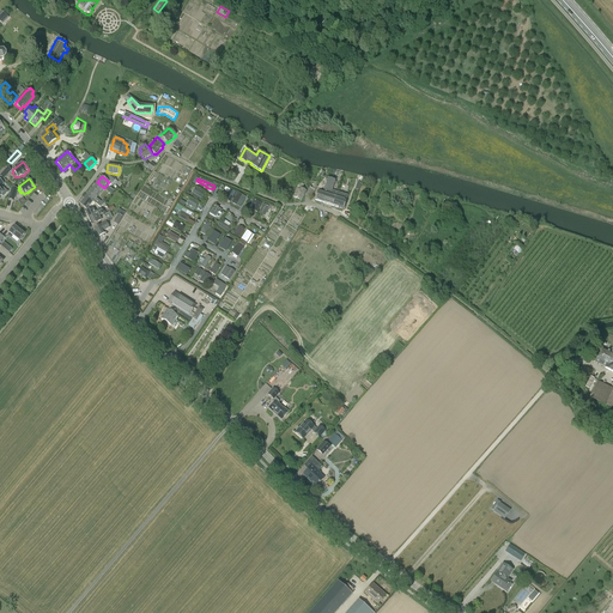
[(97,182),(92,188),(99,194),(104,188),(97,182)]
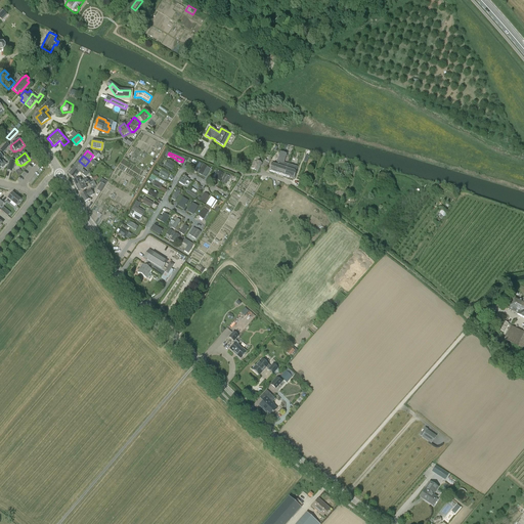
[(264,162),(261,167),(266,169),(269,164),(269,163),(270,160),(271,156),(270,156),(269,158),(268,158),(266,161),(265,161),(264,162)]
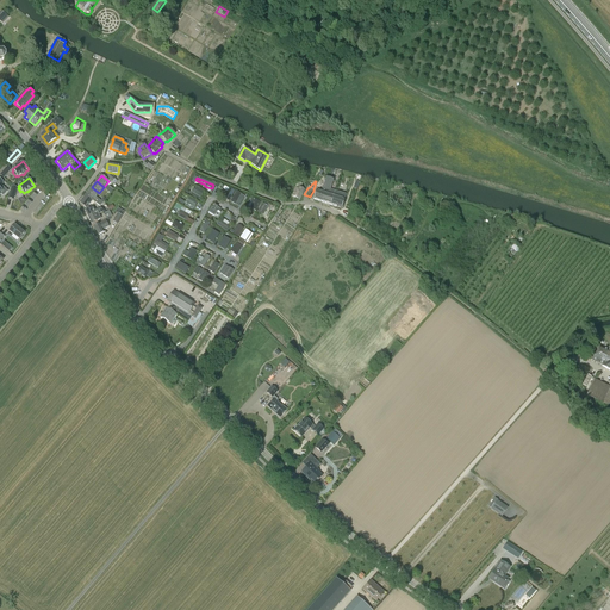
[(305,191),(300,187),(302,185),(298,182),(296,185),(297,186),(292,197),(299,200),(305,191)]
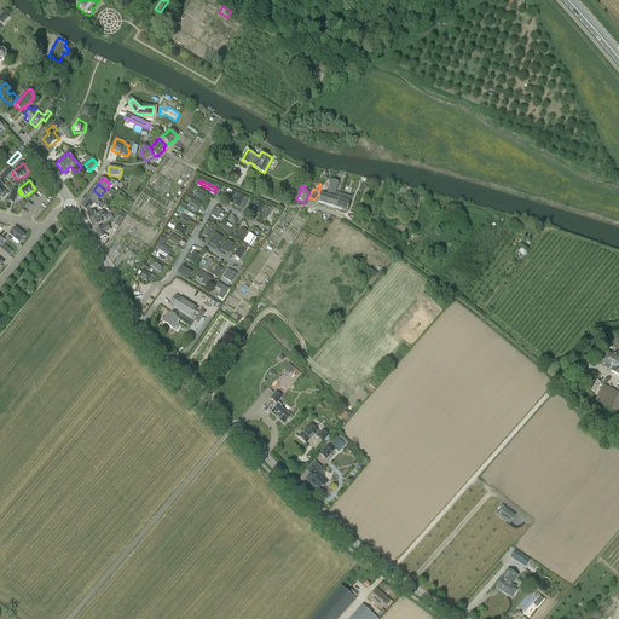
[(197,189),(194,195),(203,201),(207,195),(197,189)]
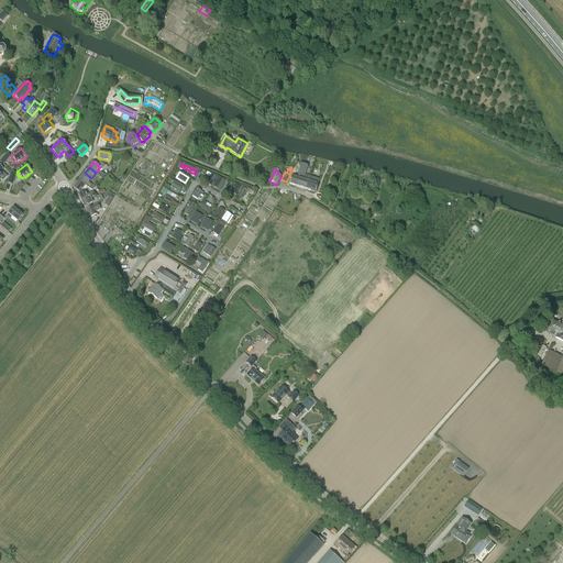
[(300,178),(297,187),(306,189),(308,180),(309,177),(305,175),(306,173),(302,172),(301,175),(301,176),(300,178)]
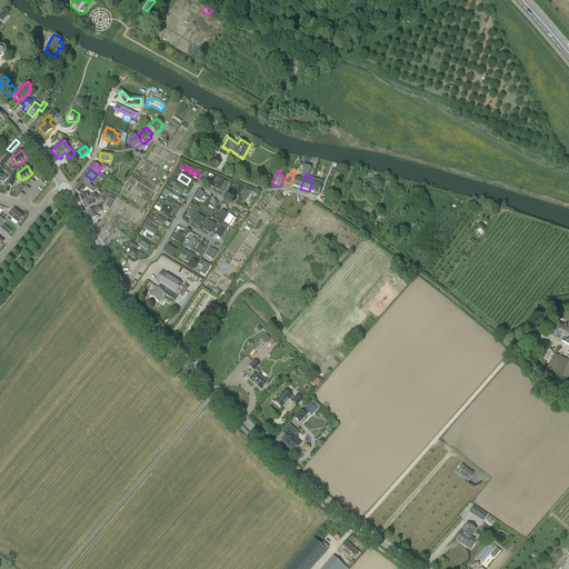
[(87,187),(93,192),(93,193),(97,189),(90,183),(92,180),(86,175),(80,182),(87,187)]
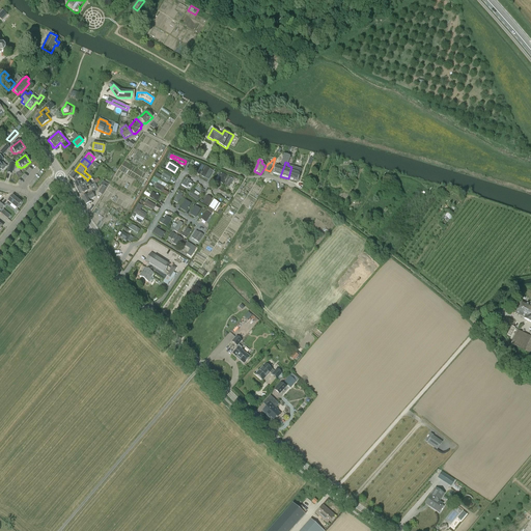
[(204,167),(200,164),(195,172),(199,175),(204,167)]
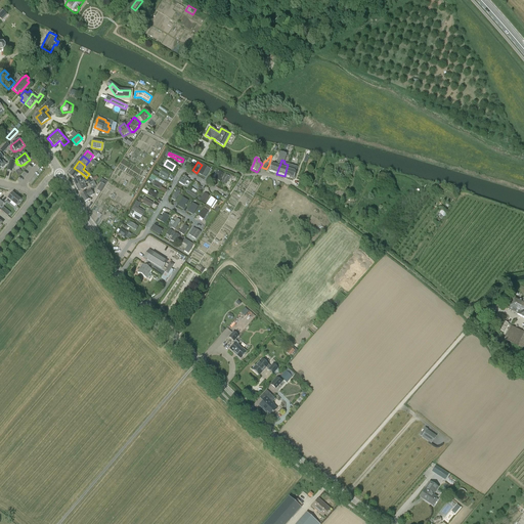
[(272,164),(269,171),(276,174),(279,166),(280,164),(280,163),(277,162),(276,165),(272,164)]
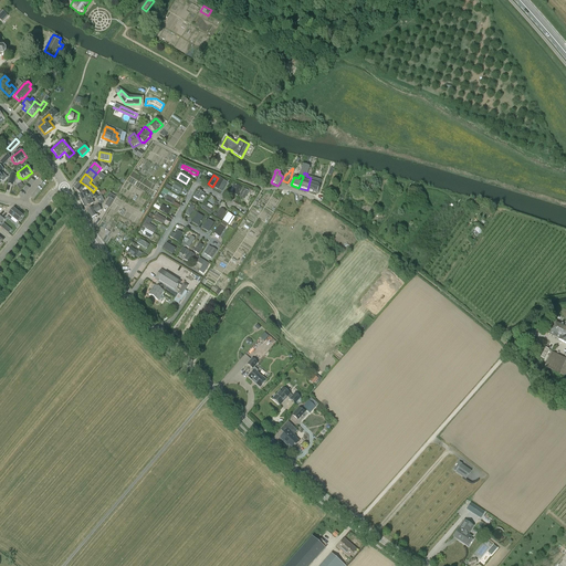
[(224,179),(220,177),(215,187),(219,189),(224,179)]
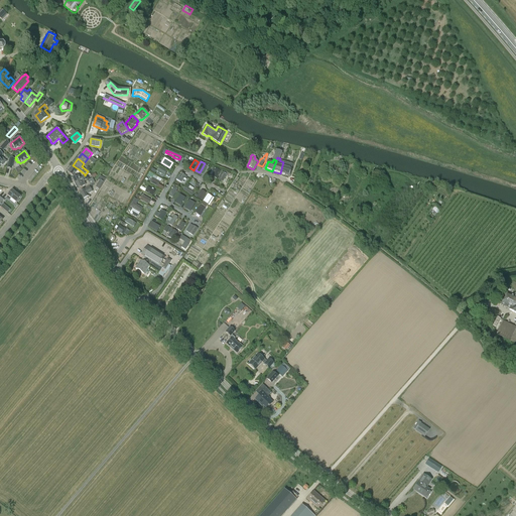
[(74,176),(79,169),(73,165),(68,172),(74,176)]
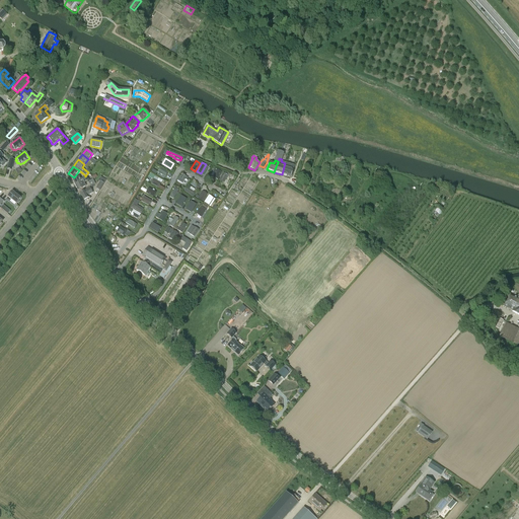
[(160,167),(158,172),(165,176),(168,171),(160,167)]
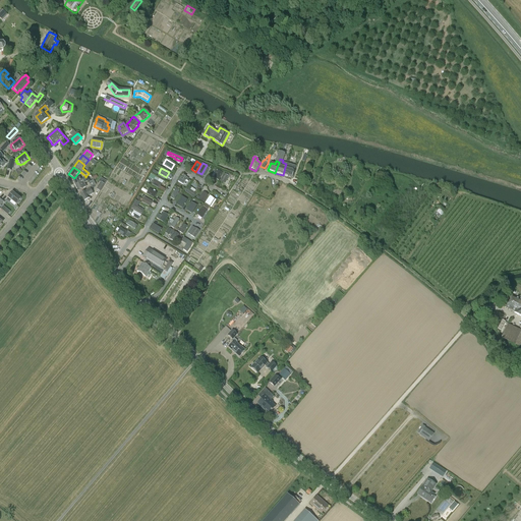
[(214,178),(219,180),(223,173),(216,169),(214,172),(216,173),(214,178)]
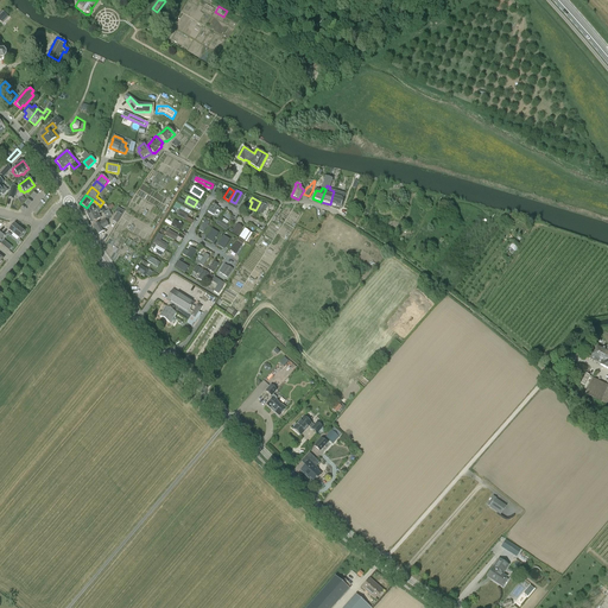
[(261,202),(257,211),(263,215),(267,206),(261,202)]
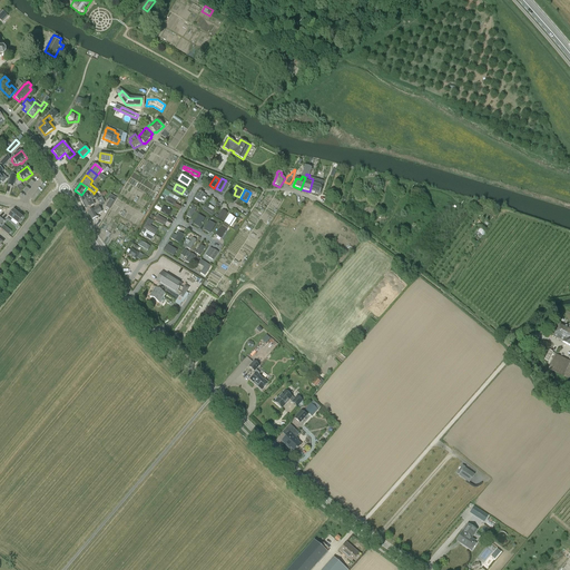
[(166,203),(174,207),(177,202),(173,199),(174,197),(172,196),(173,195),(165,190),(163,195),(168,197),(166,203)]
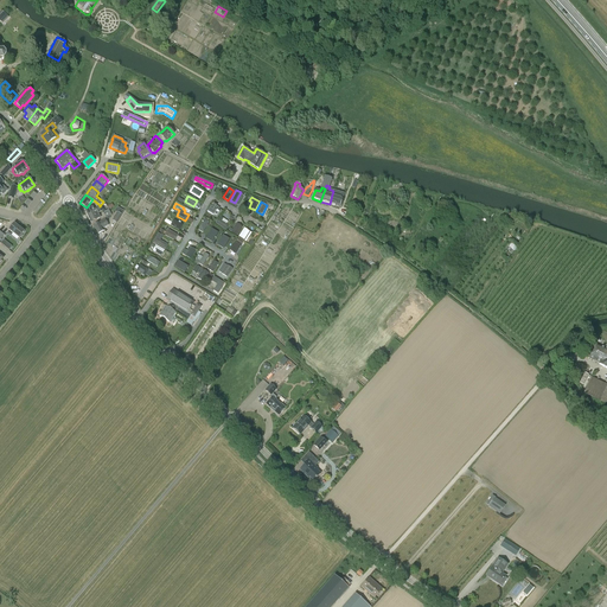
[(211,206),(208,211),(213,215),(217,210),(218,211),(219,208),(213,204),(212,206),(211,206)]
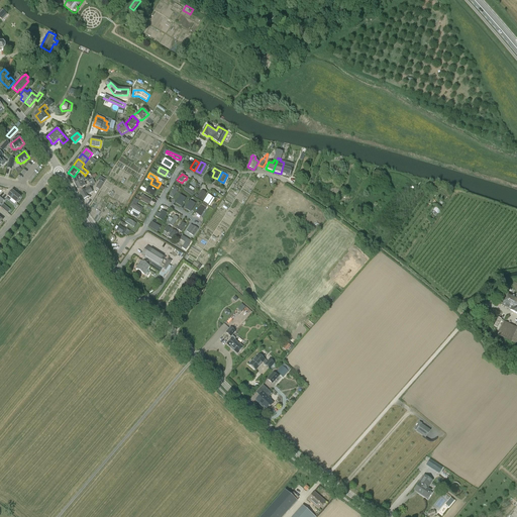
[(90,180),(87,176),(86,177),(80,180),(78,176),(72,179),(75,185),(81,181),(82,182),(83,181),(83,183),(87,181),(89,184),(90,186),(95,183),(93,179),(90,180)]
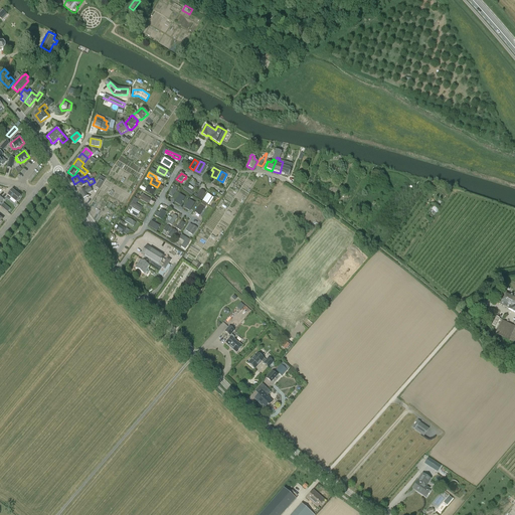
[(86,185),(89,183),(87,180),(82,182),(82,180),(81,181),(80,180),(74,184),(77,189),(86,185)]
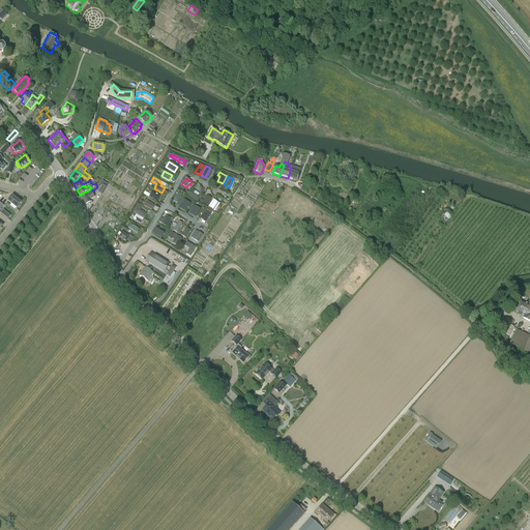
[(188,195),(197,201),(200,197),(194,194),(196,190),(193,189),(192,192),(190,192),(188,195)]
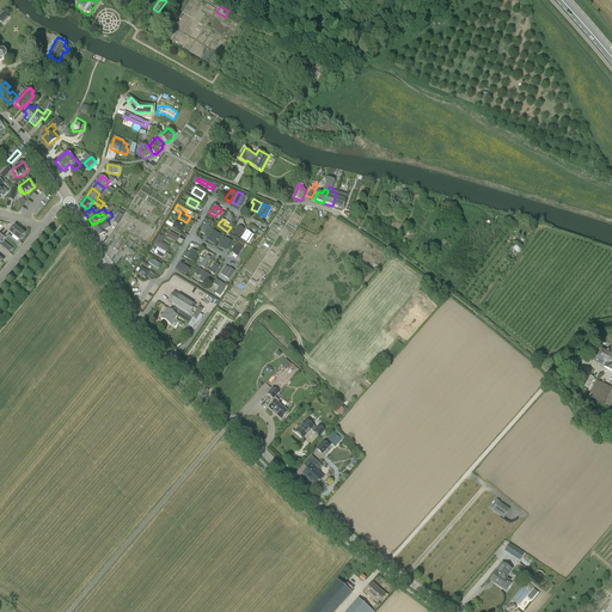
[(93,228),(98,237),(99,237),(101,238),(104,236),(103,234),(105,233),(104,231),(110,227),(106,221),(101,225),(93,228)]
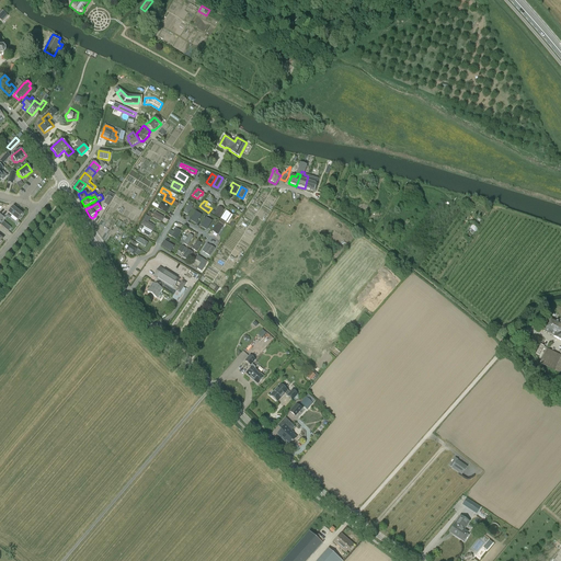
[(160,203),(158,209),(165,214),(169,208),(160,203)]
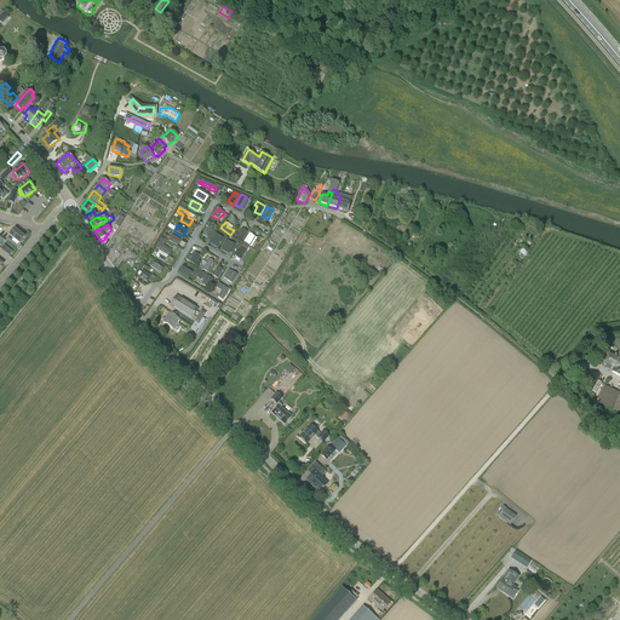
[(242,228),(236,237),(242,241),(248,233),(242,228)]
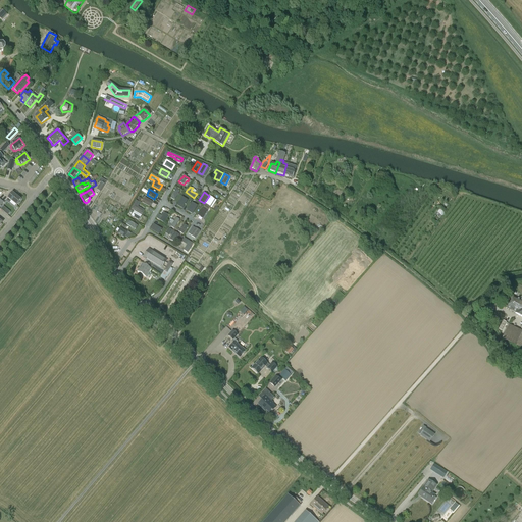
[(18,197),(12,193),(8,199),(16,205),(17,204),(17,205),(19,203),(18,203),(20,200),(19,199),(20,198),(18,197)]
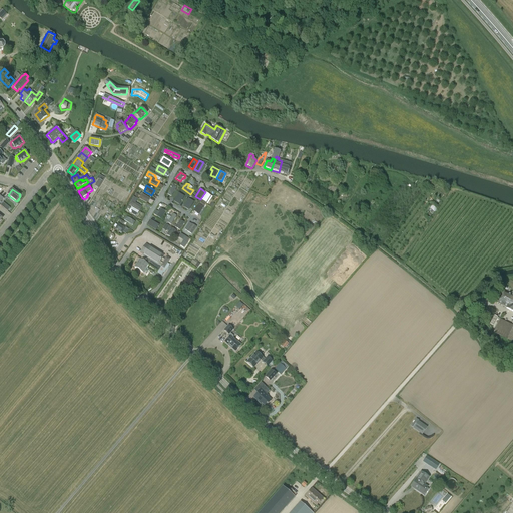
[(211,195),(206,192),(201,200),(206,203),(211,195)]
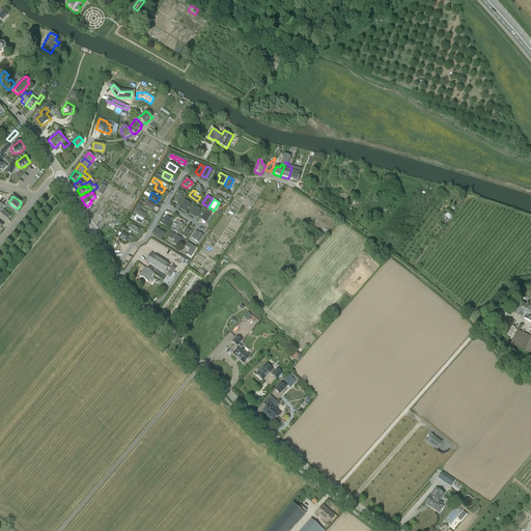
[(147,201),(144,206),(151,211),(155,205),(147,201)]
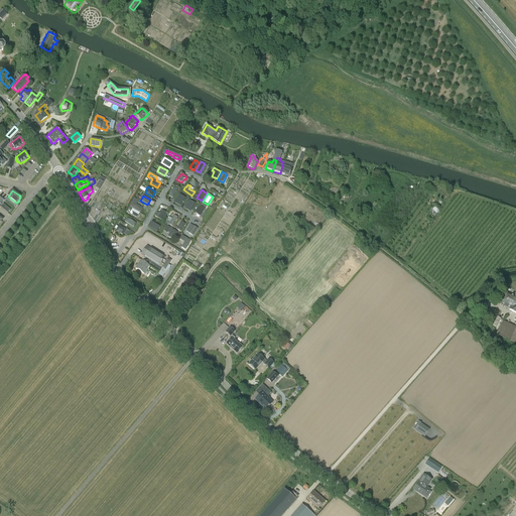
[(179,197),(174,205),(179,207),(184,200),(179,197)]
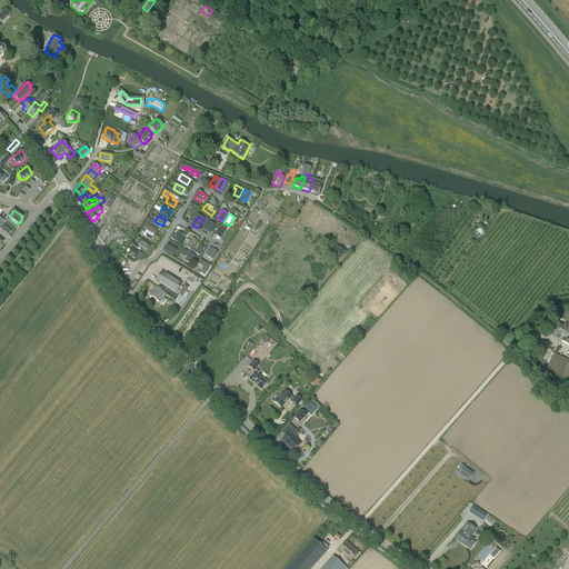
[(208,221),(202,230),(208,233),(213,225),(208,221)]
